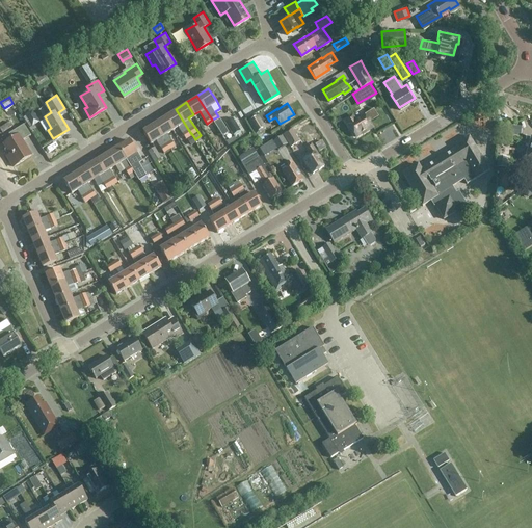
[(253,110),(248,104),(243,107),(247,114),(253,110)]
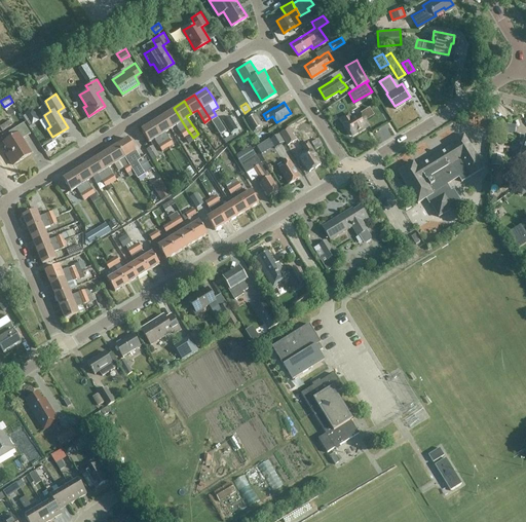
[(40,104),(35,110),(40,114),(45,109),(40,104)]
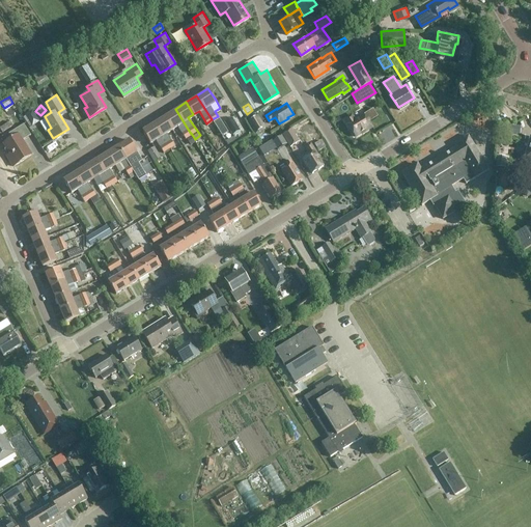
[(351,113),(344,118),(347,123),(355,134),(365,128),(371,125),(368,119),(379,113),(373,106),(363,112),(364,113),(355,118),(351,113)]
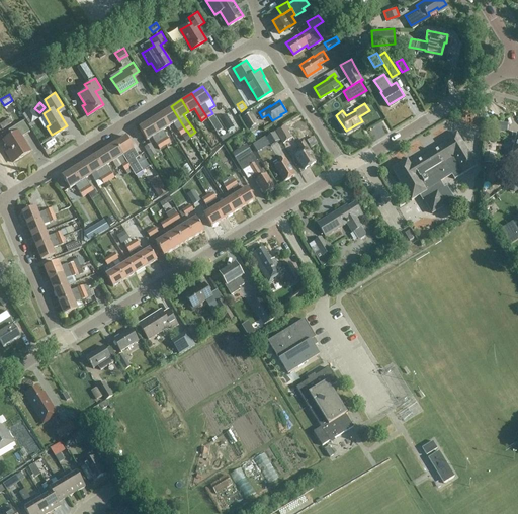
[(167,124),(173,120),(181,134),(186,131),(171,106),(160,113),(167,124)]
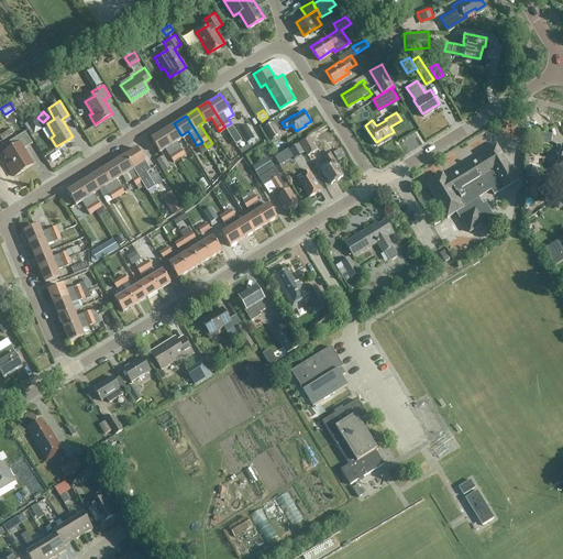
[(280,133),(273,119),(262,127),(269,140),(280,133)]
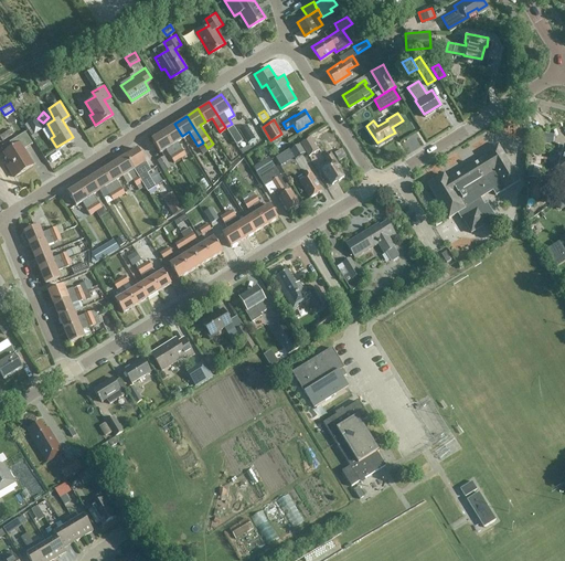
[(246,123),(238,127),(247,141),(255,136),(246,123)]
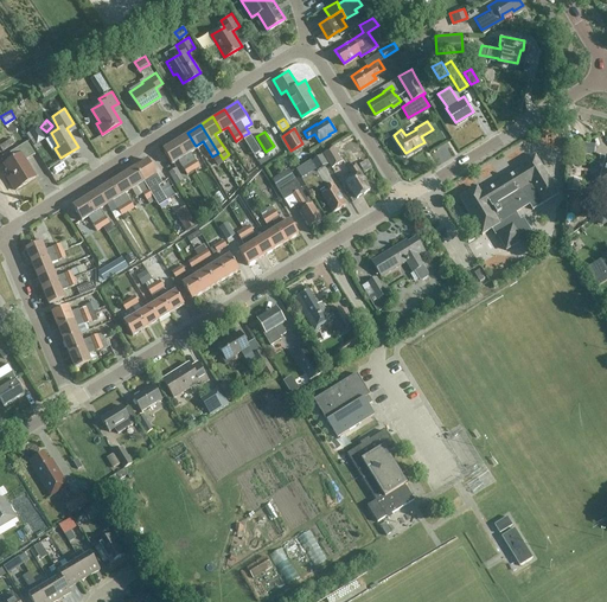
[(187,133),(176,140),(193,168),(199,165),(190,149),(196,146),(187,133)]
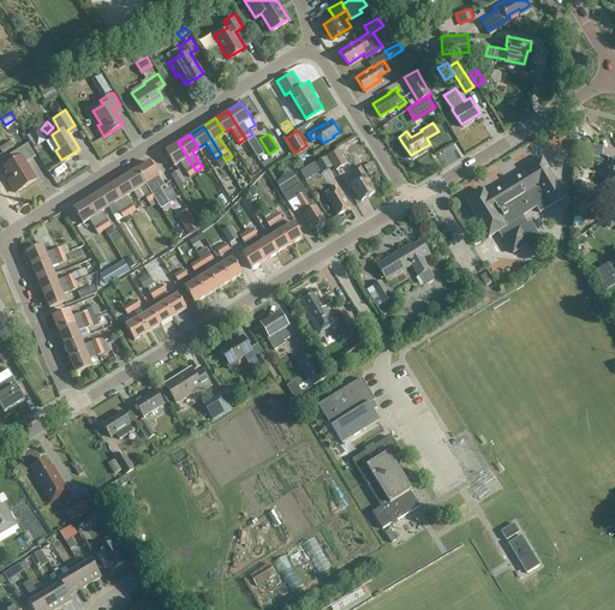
[(13,157),(4,163),(12,175),(7,178),(15,190),(35,177),(25,160),(35,154),(27,141),(10,151),(13,157)]
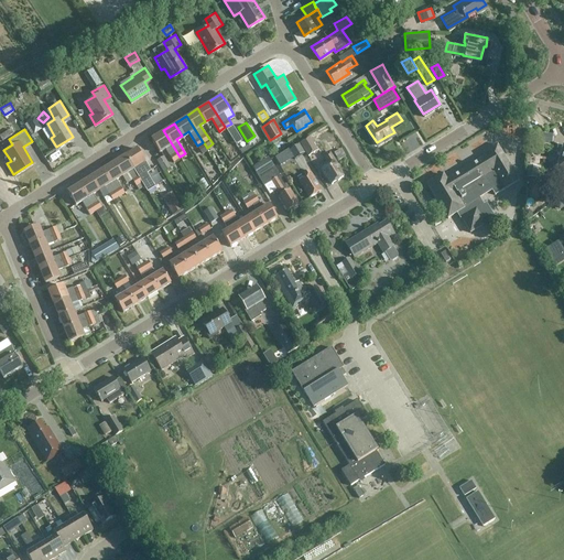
[(159,151),(165,147),(174,160),(180,157),(163,130),(151,138),(159,151)]
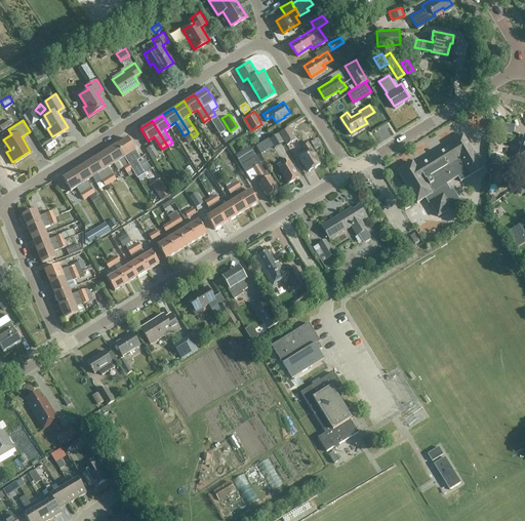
[(288,124),(278,130),(285,144),(296,137),(288,124)]
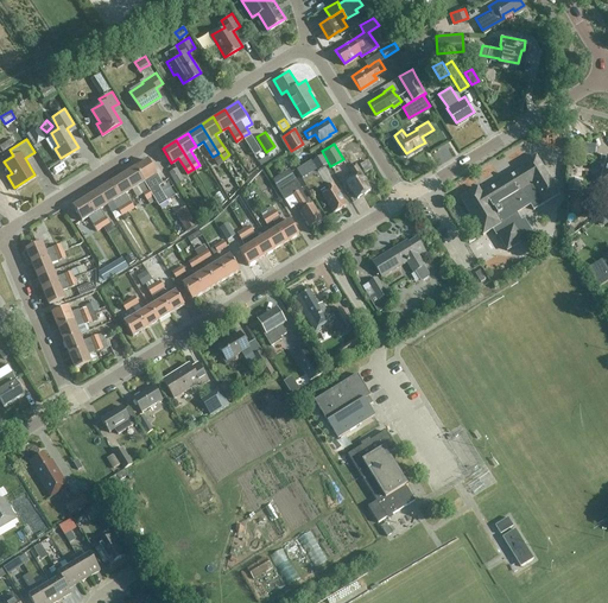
[(321,153),(311,159),(317,169),(327,163),(321,153)]
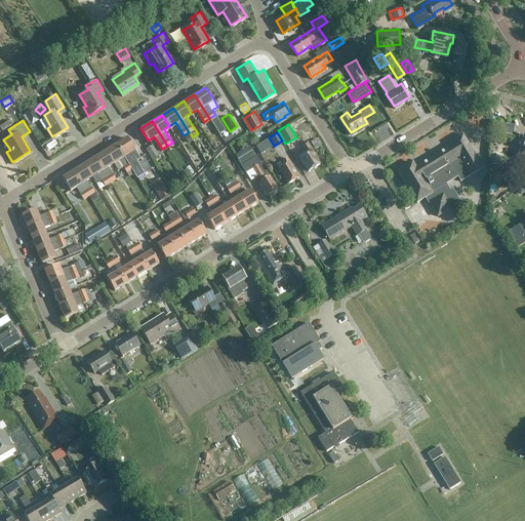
[(452,193),(446,182),(457,174),(460,178),(469,173),(483,165),(462,132),(449,141),(451,145),(443,150),(442,149),(415,165),(412,160),(397,169),(417,201),(428,194),(431,200),(430,200),(438,213),(451,206),(452,208),(461,202),(454,191),(452,193)]
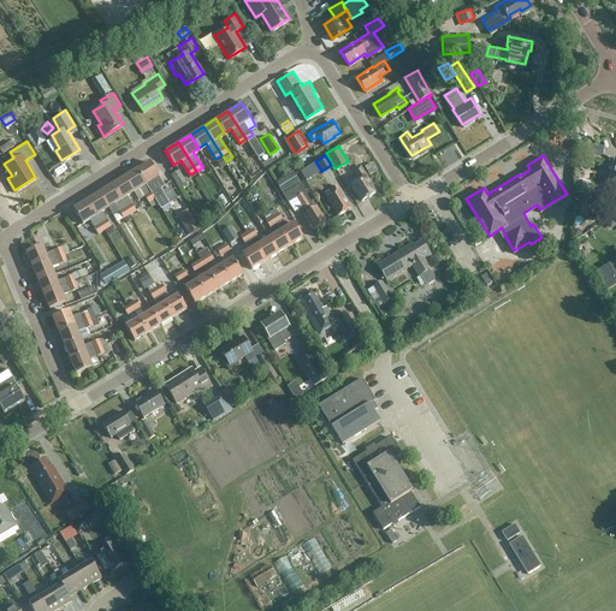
[(149,159),(137,167),(155,196),(157,200),(161,206),(169,201),(160,187),(165,183),(159,173),(149,159)]
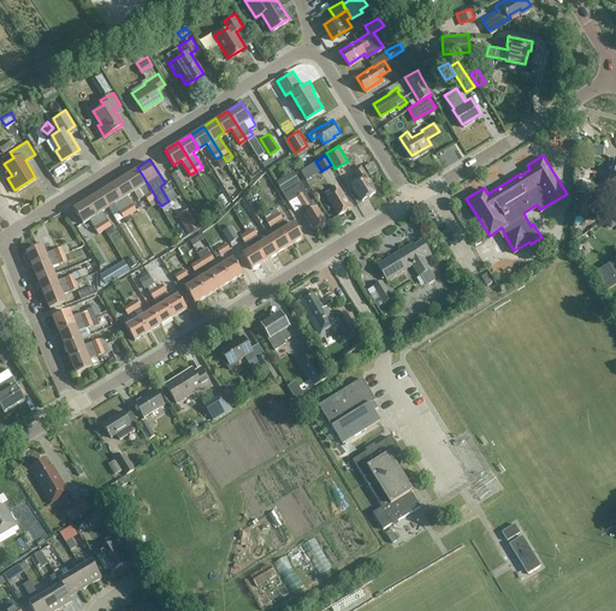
[(357,177),(349,183),(354,191),(355,191),(360,199),(373,190),(368,183),(369,182),(359,164),(351,168),(357,177)]
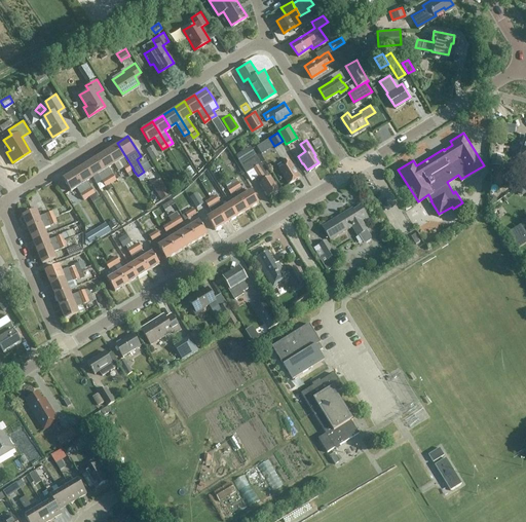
[(119,158),(126,171),(129,174),(134,171),(133,168),(117,143),(106,149),(113,161),(119,158)]
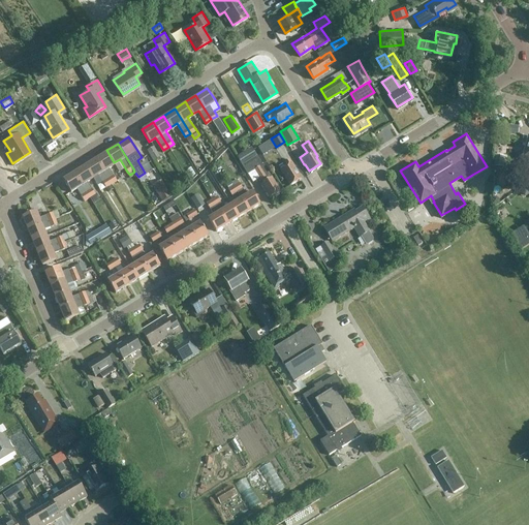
[(147,148),(149,151),(154,158),(160,154),(155,147),(153,144),(147,148)]
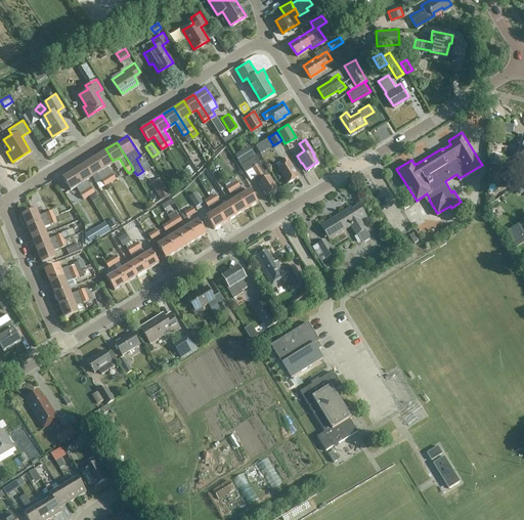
[(245,171),(252,166),(258,176),(267,171),(261,160),(259,161),(256,155),(255,155),(248,143),(234,153),(245,171)]
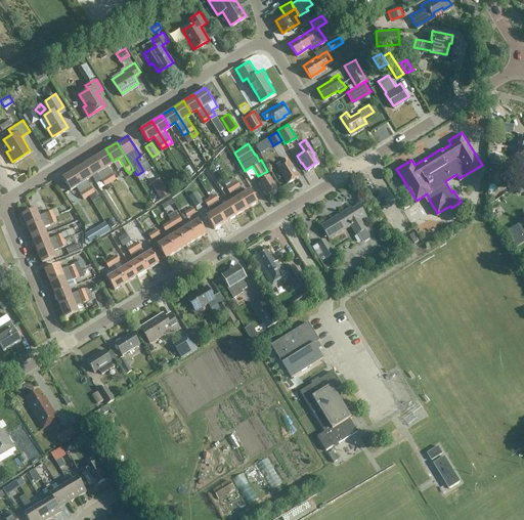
[(116,177),(107,164),(113,161),(105,148),(95,156),(111,180),(116,177)]
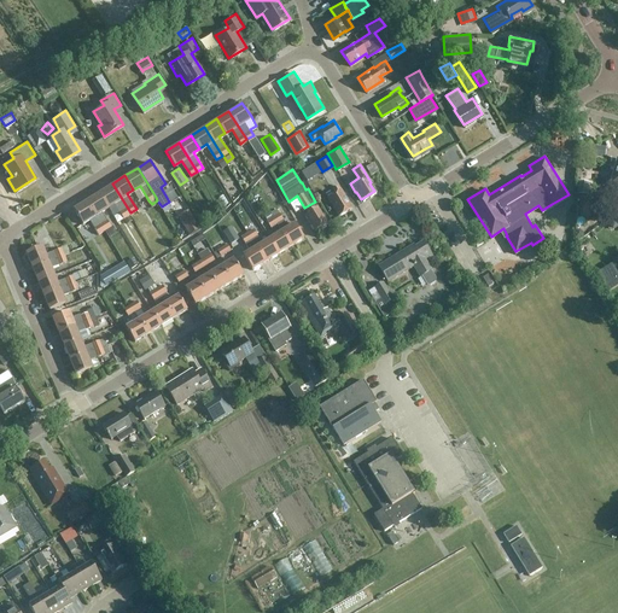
[(231,179),(232,198),(246,197),(246,177),(231,179)]
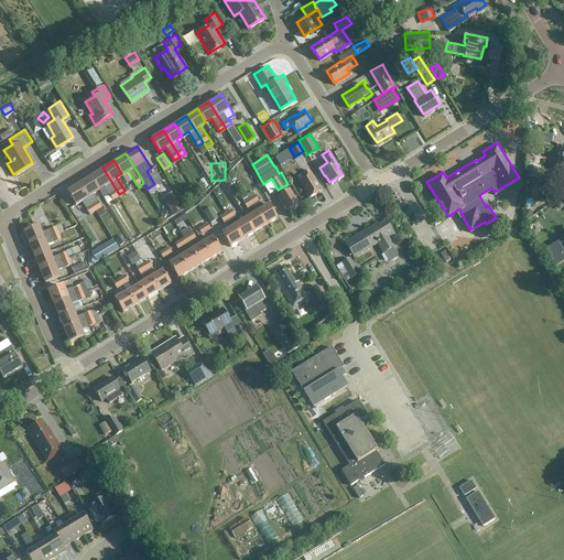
[(528,163),(527,173),(537,175),(538,164),(528,163)]
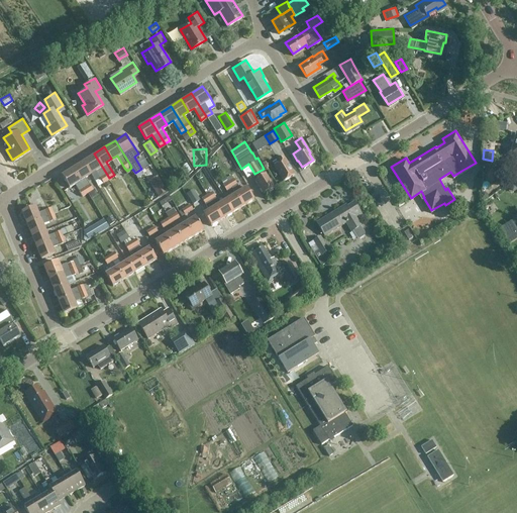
[(90,172),(96,169),(103,181),(109,178),(94,154),(83,161),(90,172)]
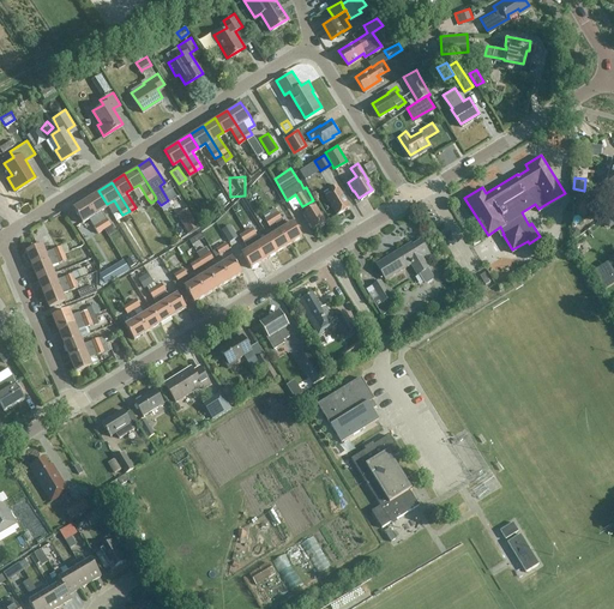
[(333,190),(325,194),(336,212),(349,205),(338,187),(337,187),(335,182),(330,185),(333,190)]
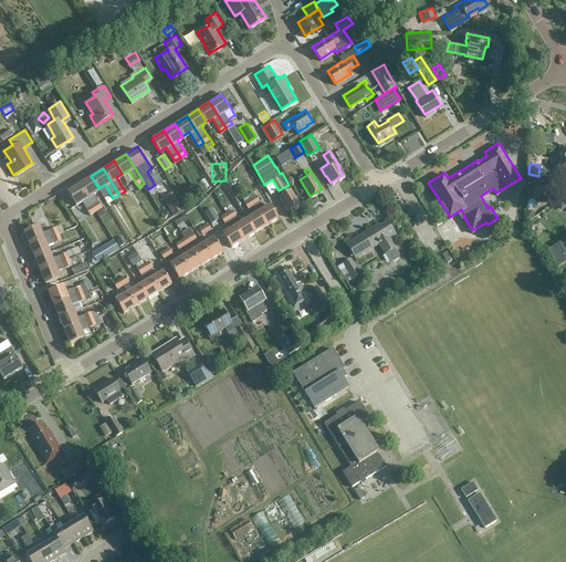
[(102,206),(93,191),(98,188),(91,176),(80,183),(96,209),(102,206)]
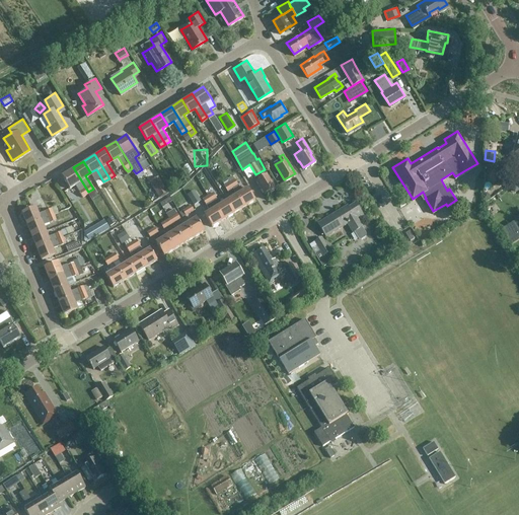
[(69,186),(75,182),(82,195),(88,192),(73,167),(62,174),(69,186)]
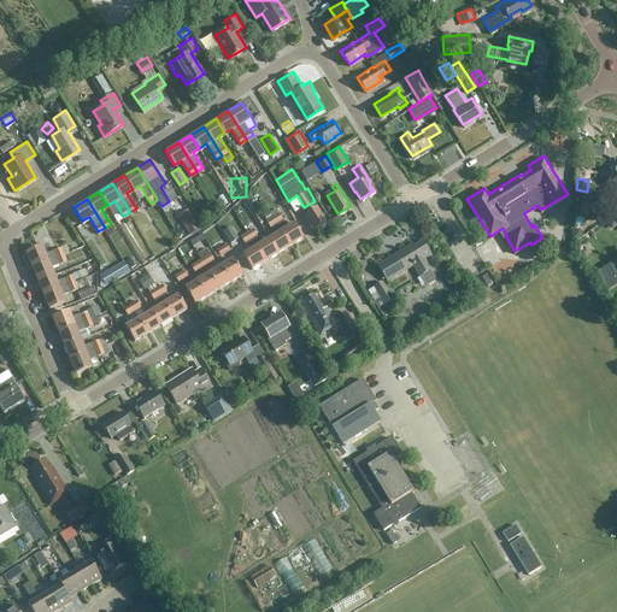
[(312,229),(327,219),(317,204),(303,212),(312,229)]
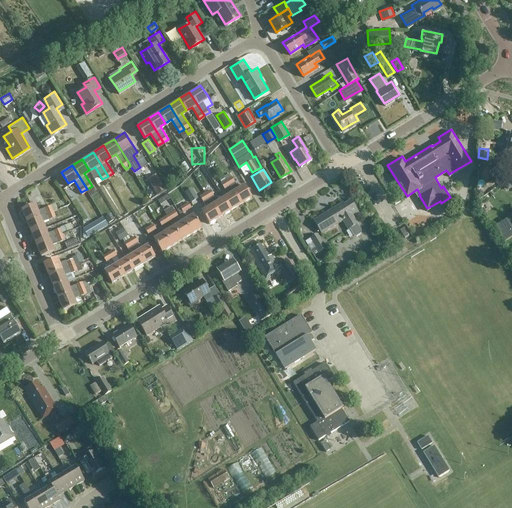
[(147,177),(156,192),(166,187),(156,171),(147,177)]
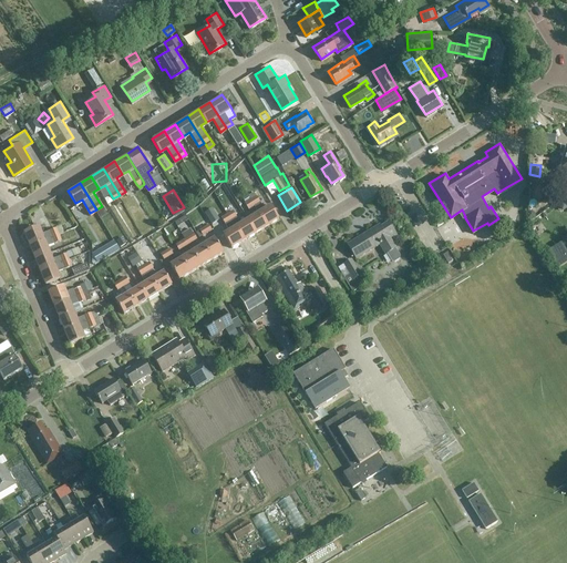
[(264,207),(256,194),(253,190),(248,193),(250,196),(254,203),(255,204),(258,211),(259,211),(267,223),(278,216),(270,204),(264,207)]
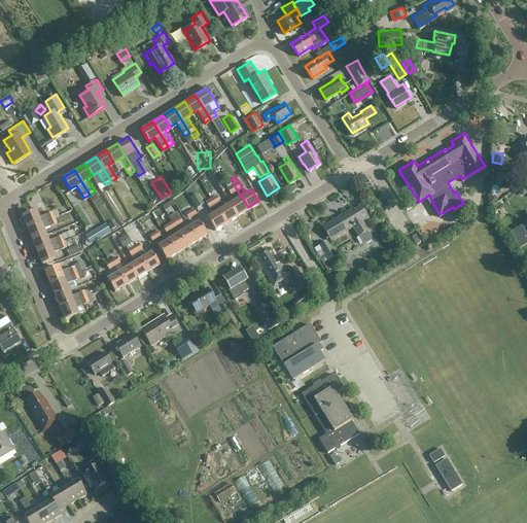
[(233,182),(226,186),(231,192),(236,188),(233,182)]
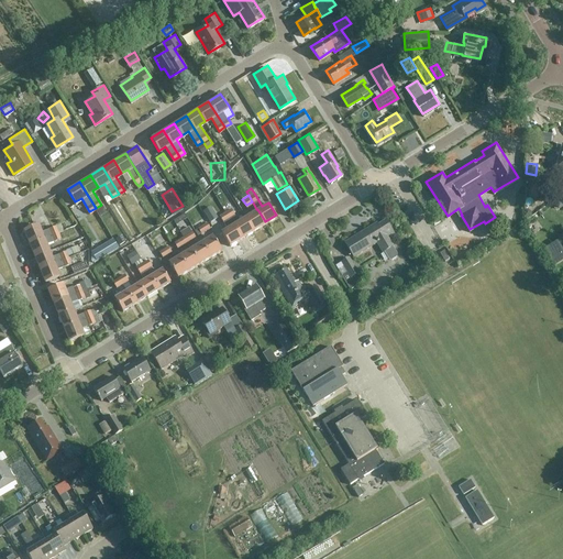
[(203,209),(209,220),(218,216),(211,204),(203,209)]
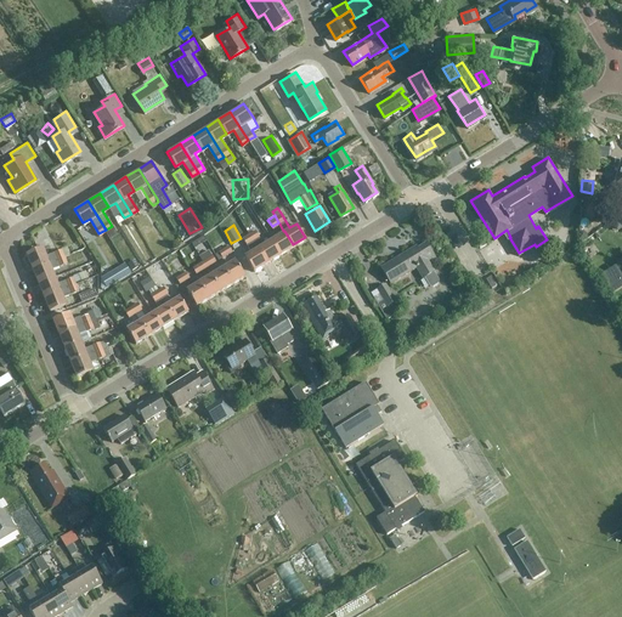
[(264,243),(255,228),(248,232),(266,261),(280,253),(271,239),(264,243)]
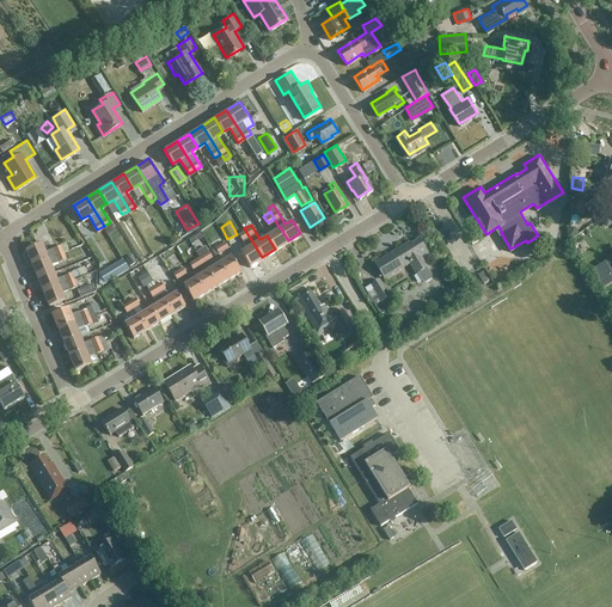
[(280,227),(279,227),(267,235),(275,249),(288,240),(280,227)]
